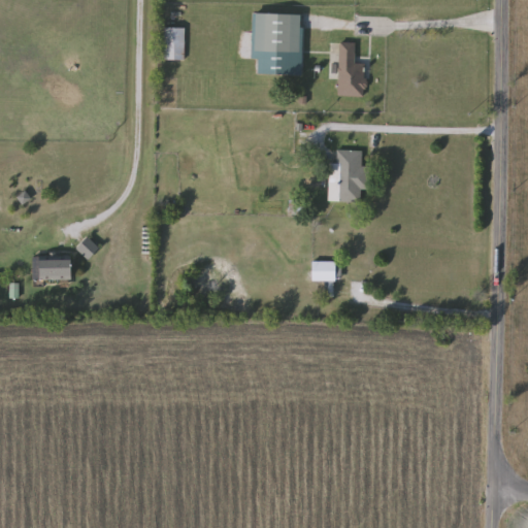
[(300,15),(300,55),(256,54),(257,15),(300,15)]
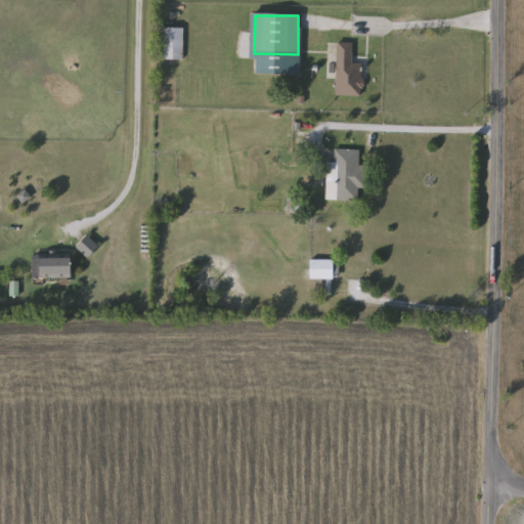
[(182,61),(160,61),(160,29),(182,29),(182,61)]
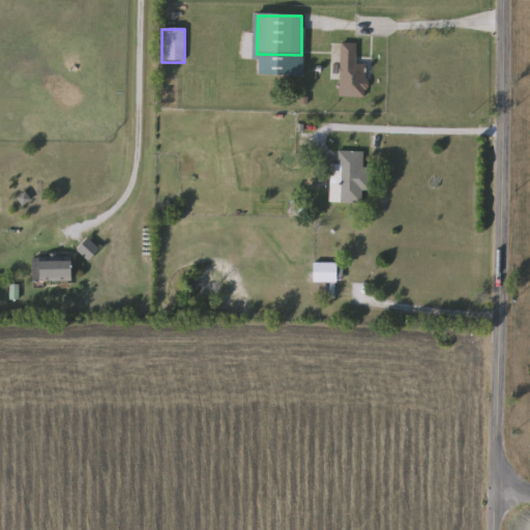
[(366,98),(339,98),(340,45),(356,45),(356,65),(366,65),(366,98)]
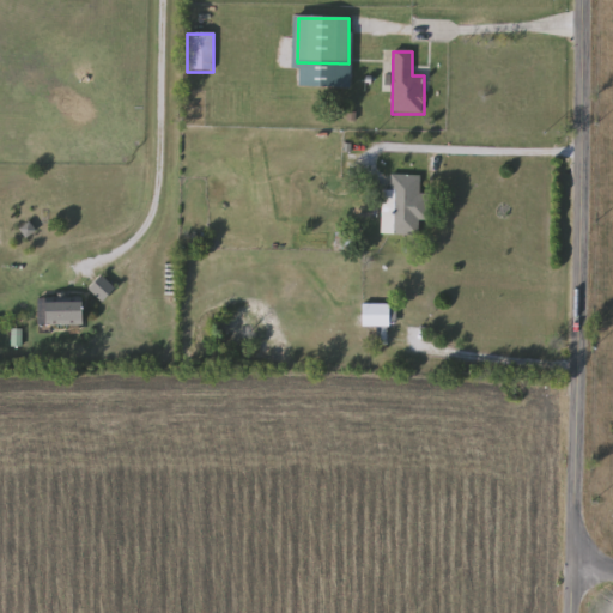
[(426,222),(418,222),(418,237),(380,237),(381,192),(389,192),(389,176),(420,177),(420,195),(428,195),(426,222)]
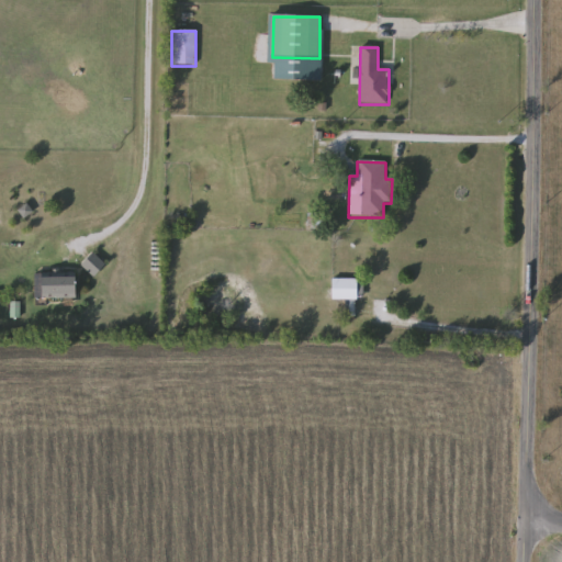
[(9,232),(9,193),(42,193),(42,232),(9,232)]
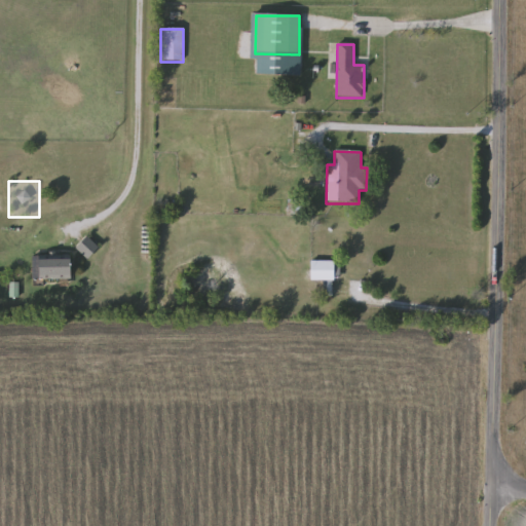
[(41,279),(41,257),(73,257),(73,279),(41,279)]
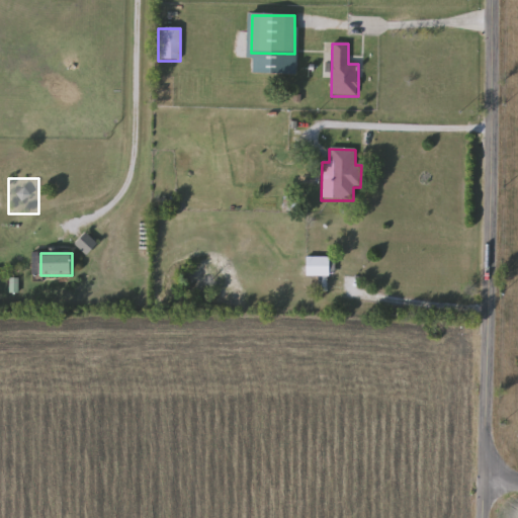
[(303,276),(303,257),(330,257),(330,276),(303,276)]
